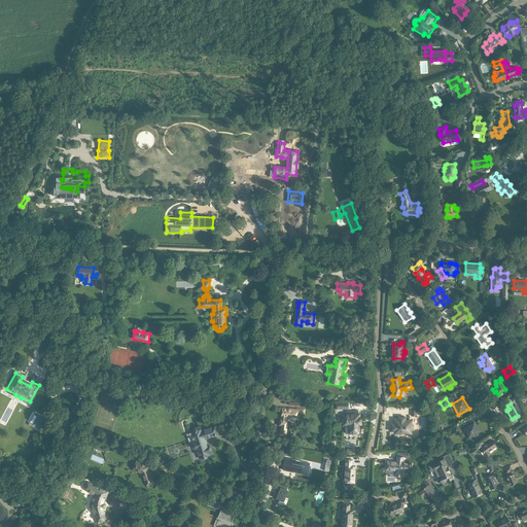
[(304,414),(304,410),(282,408),(280,420),(279,419),(279,422),(284,423),(285,420),(283,420),(284,415),(295,417),(296,413),(304,414)]
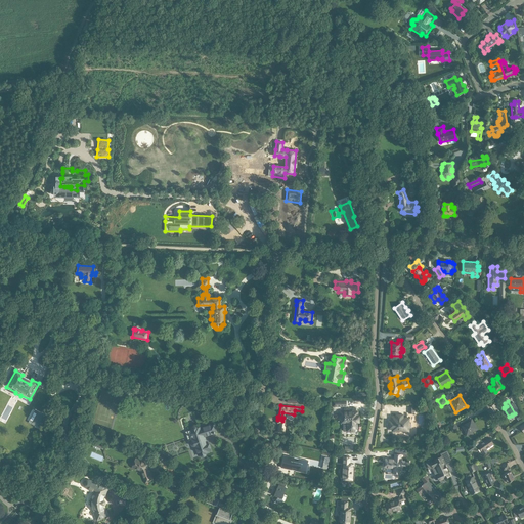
[(46,416),(40,411),(33,425),(39,428),(46,416)]
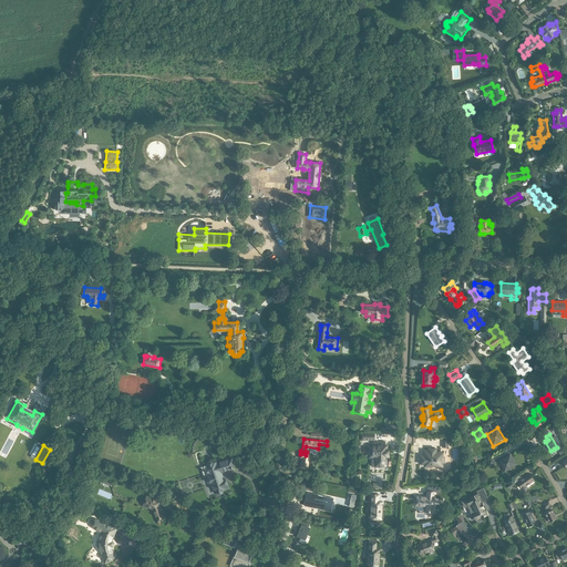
[(442,466),(442,464),(445,464),(445,457),(442,457),(442,454),(437,453),(436,452),(436,449),(429,449),(429,451),(423,451),(423,456),(421,455),(421,464),(429,464),(429,463),(434,463),(434,466),(442,466)]
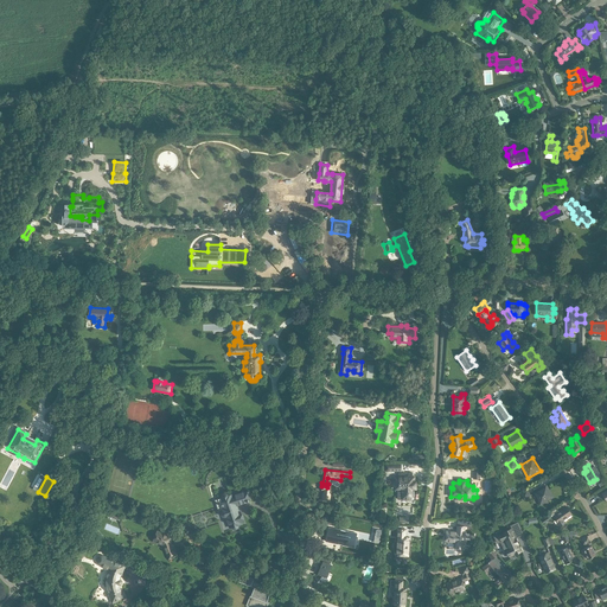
[(411,497),(415,498),(415,491),(414,491),(413,486),(413,483),(409,483),(409,486),(406,485),(406,483),(400,481),(400,485),(394,485),(394,496),(401,496),(401,506),(411,506),(411,504),(413,504),(413,499),(411,499),(411,497)]
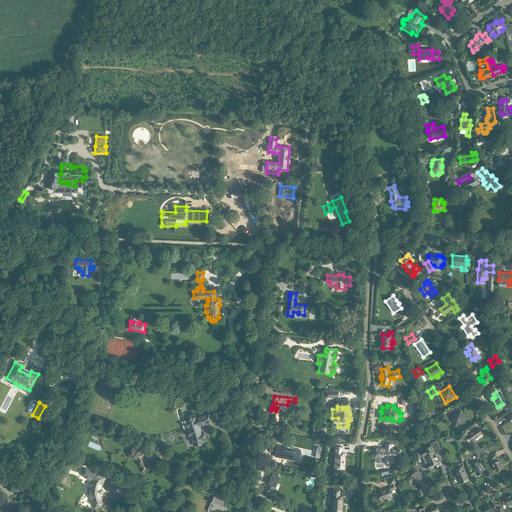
[(466,420),(460,410),(450,416),(455,425),(466,420)]
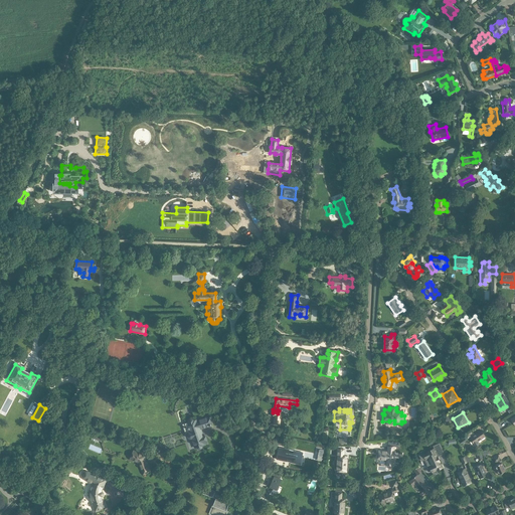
[(195,414),(191,415),(192,415),(193,418),(191,418),(188,419),(188,422),(184,423),(187,435),(187,437),(189,440),(191,440),(195,450),(196,449),(196,451),(199,451),(201,451),(202,449),(202,447),(206,447),(206,445),(207,445),(207,443),(208,443),(206,437),(203,438),(201,431),(213,426),(209,415),(203,417),(202,414),(196,416),(195,414)]
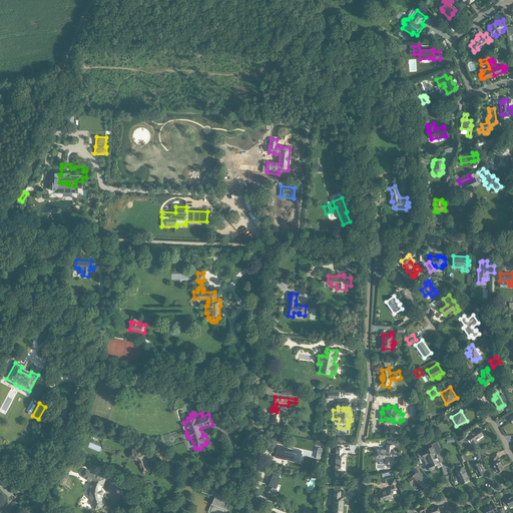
[(445,414),(440,417),(443,422),(448,419),(445,414)]
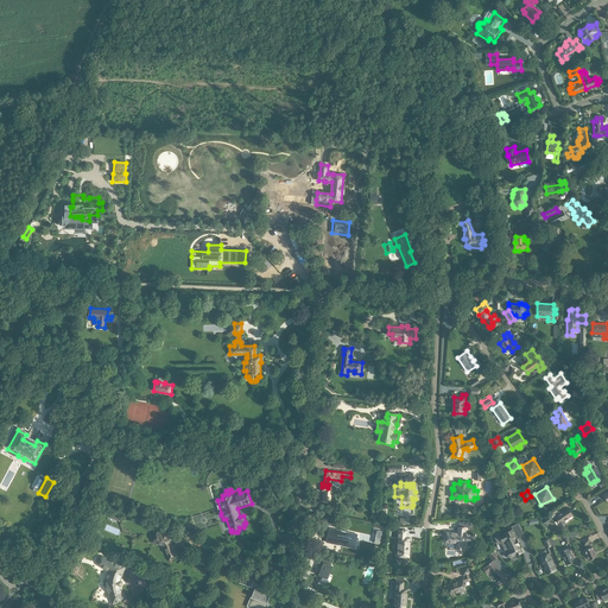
[(564,521),(572,517),(568,508),(559,513),(557,511),(551,514),(552,515),(543,521),(545,525),(551,521),(552,524),(556,521),(557,523),(558,523),(559,525),(558,525),(561,529),(567,525),(564,521)]
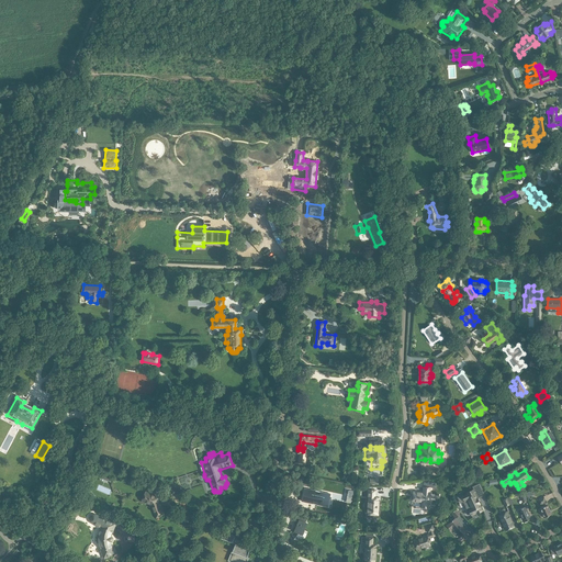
[(471,516),(483,510),(478,498),(485,495),(480,483),(472,486),(473,489),(457,497),(460,504),(463,502),(468,512),(471,516)]
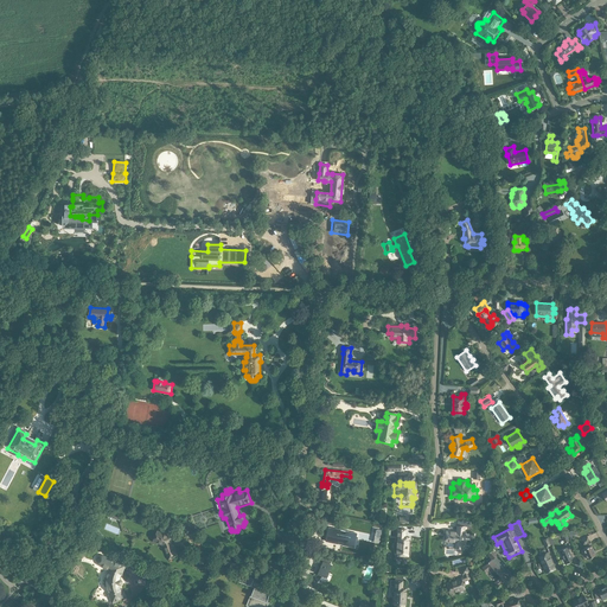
[(457,531),(446,530),(445,541),(455,542),(455,548),(462,549),(464,543),(465,541),(466,541),(467,540),(467,536),(466,535),(465,535),(465,532),(464,532),(465,526),(457,525),(457,531)]
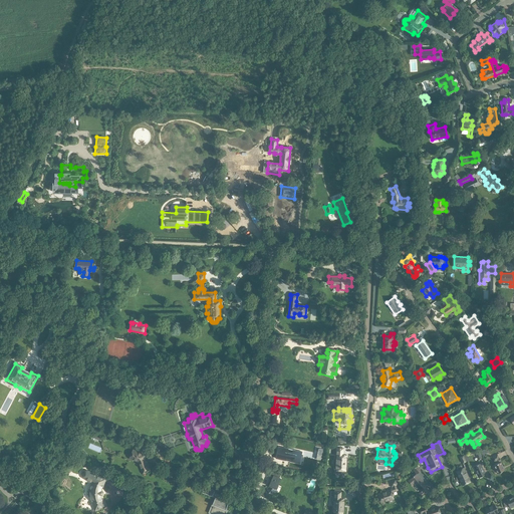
[(279,447),(276,459),(300,464),(302,452),(279,447)]
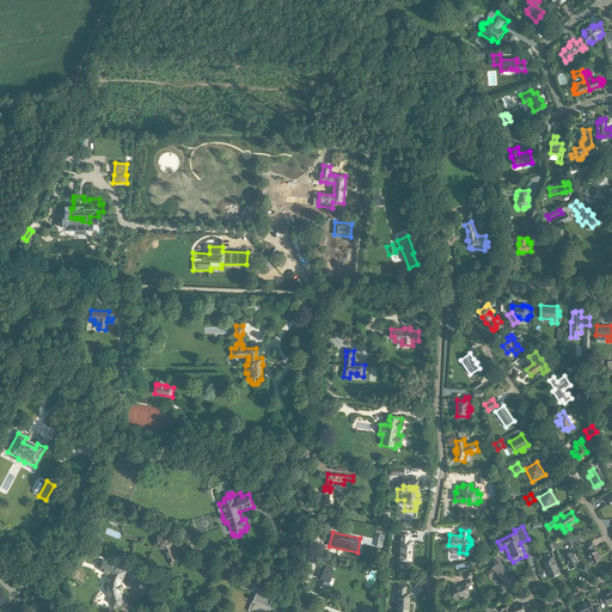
[(401,545),(399,545),(398,546),(397,554),(398,555),(401,555),(401,560),(411,561),(412,542),(409,542),(409,534),(401,533),(401,540),(402,540),(401,545)]
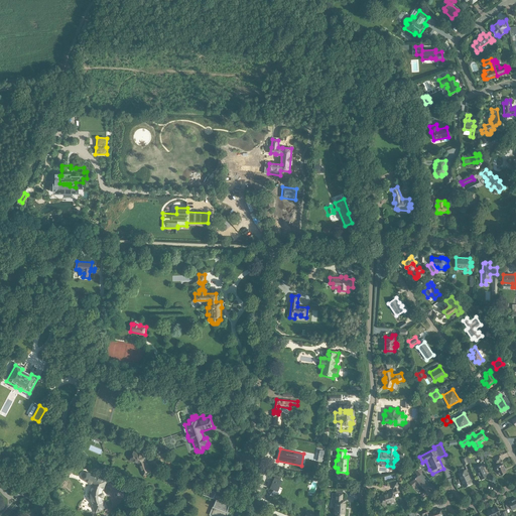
[(144,472),(146,475),(149,474),(148,473),(151,472),(147,463),(146,463),(147,464),(145,464),(144,462),(146,457),(134,452),(133,454),(132,455),(131,457),(131,458),(130,460),(136,463),(137,461),(141,463),(140,466),(143,473),(144,472)]
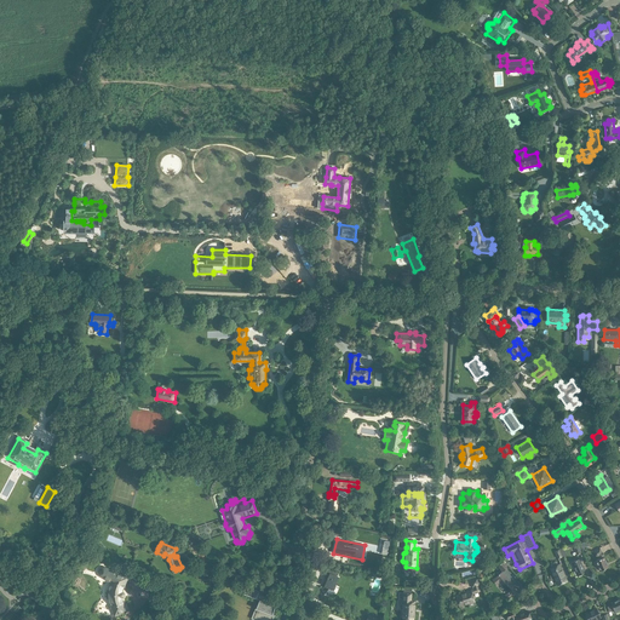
[(603,555),(600,547),(593,551),(596,557),(600,556),(601,558),(593,562),(596,567),(598,566),(600,572),(609,567),(604,557),(603,557),(602,555),(603,555)]
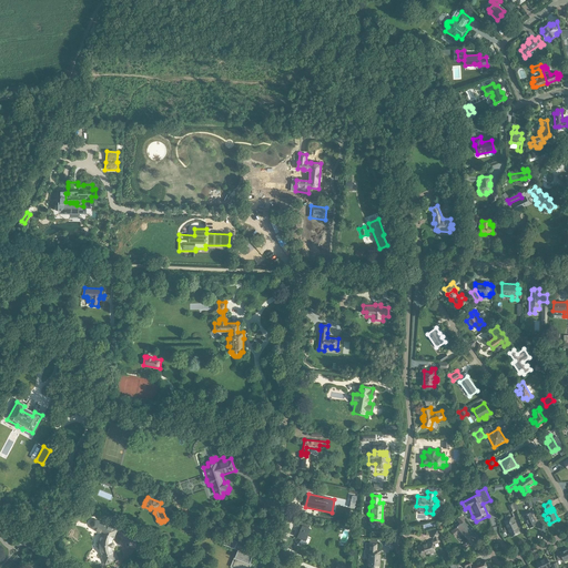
[(519,518),(514,506),(509,508),(515,520),(519,518)]
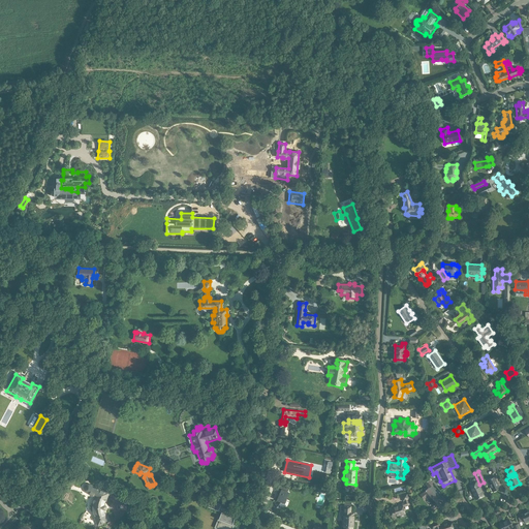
[(493,492),(500,489),(495,476),(487,480),(493,492)]
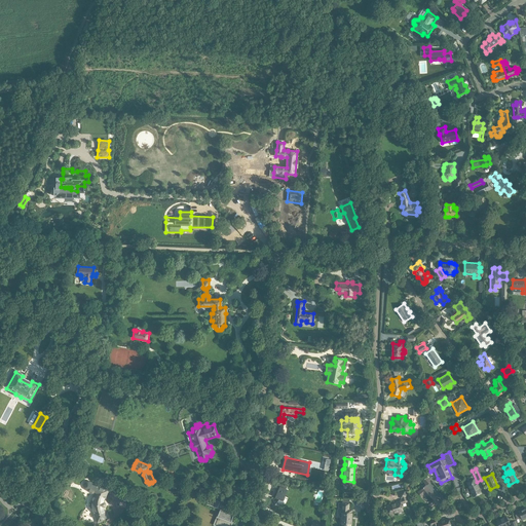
[(422,481),(426,485),(431,481),(426,477),(420,478),(422,480),(422,481)]
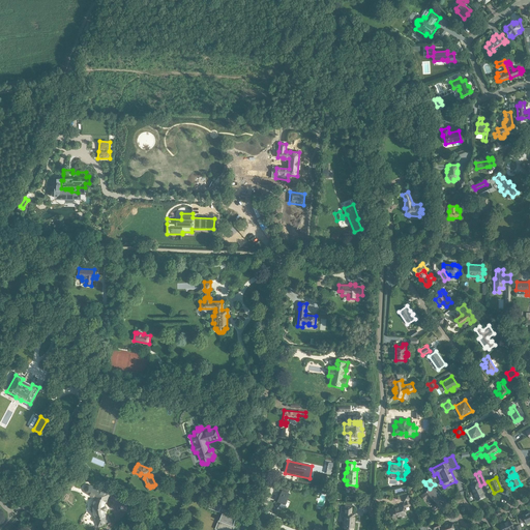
[(476,501),(486,497),(478,481),(477,482),(476,480),(475,480),(471,482),(470,483),(471,484),(470,486),(476,501)]
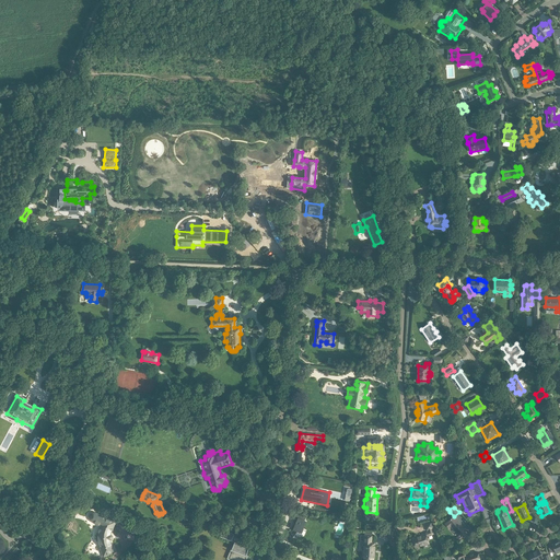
[(115,522),(96,513),(95,513),(94,513),(93,513),(92,514),(91,515),(91,516),(91,517),(91,518),(91,520),(92,521),(102,526),(101,529),(100,533),(100,536),(100,538),(100,540),(100,543),(101,546),(102,550),(103,550),(105,556),(114,552),(112,547),(113,546),(112,543),(111,539),(112,539),(112,536),(111,535),(112,532),(114,528),(113,528),(115,522)]
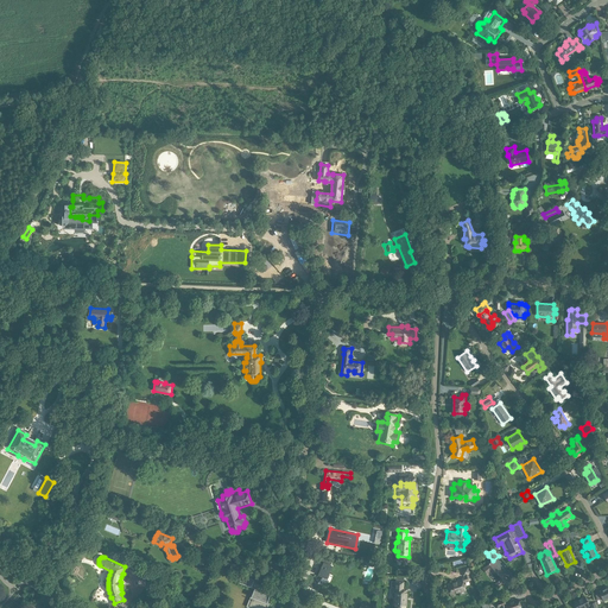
[(309,583),(312,588),(321,581),(322,577),(327,578),(333,565),(330,564),(331,562),(324,558),(323,558),(322,559),(321,559),(321,561),(318,564),(322,567),(318,575),(309,583)]
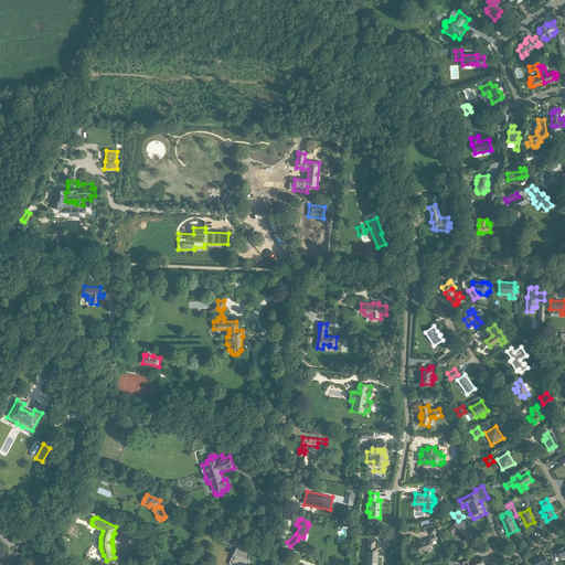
[(466,544),(472,539),(457,521),(449,529),(452,533),(455,531),(459,536),(466,544)]
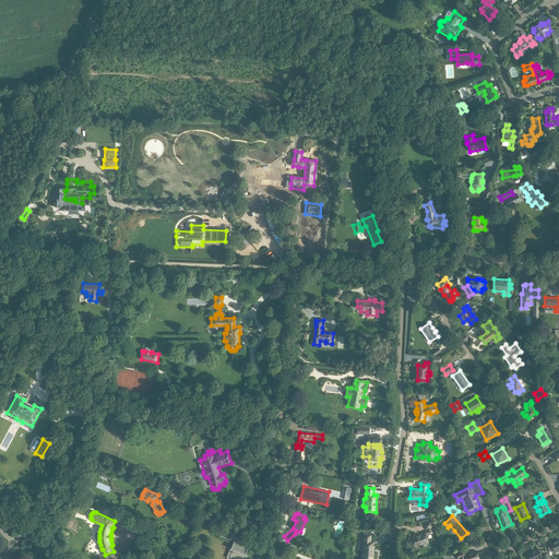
[(409,536),(414,547),(423,544),(423,545),(424,546),(425,546),(426,546),(427,545),(428,545),(428,544),(426,536),(433,533),(431,526),(435,525),(431,519),(426,520),(423,521),(426,532),(409,536)]
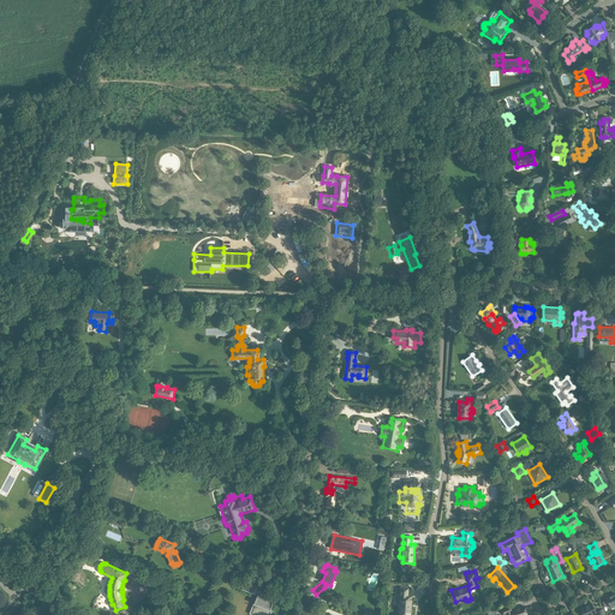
[(244,581),(238,579),(234,586),(242,589),(256,596),(249,614),(252,614),(270,614),(272,611),(275,613),(275,611),(270,609),(274,602),(255,593),(257,587),(244,581)]
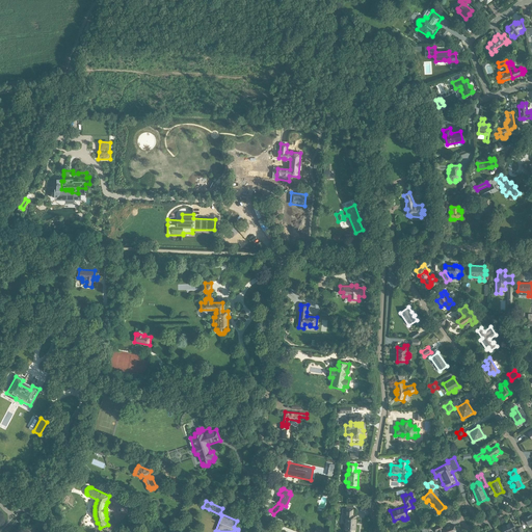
[(346,531),(345,531),(354,531),(356,515),(353,515),(353,509),(346,509),(346,515),(347,515),(346,531)]
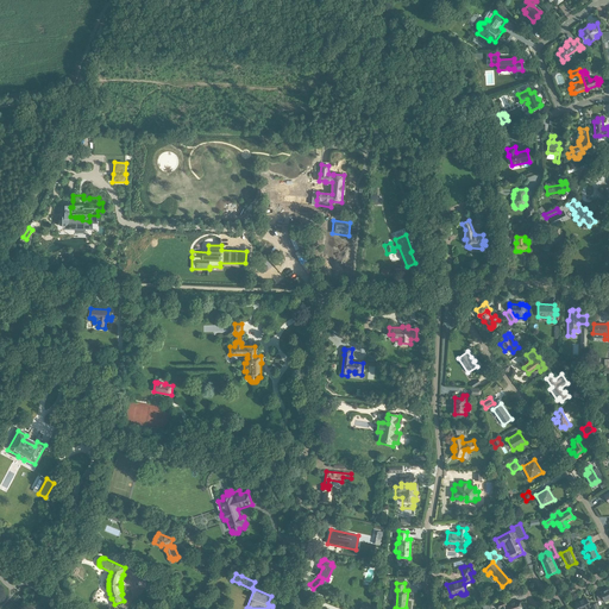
[(608,598),(608,597),(608,586),(603,590),(600,592),(601,594),(598,594),(594,596),(597,602),(601,601),(598,597),(601,596),(604,602),(608,600),(608,598)]
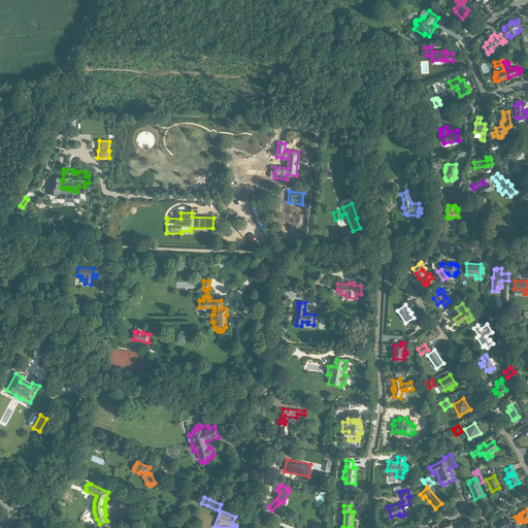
[(508,518),(498,522),(500,527),(507,527),(512,526),(508,518)]
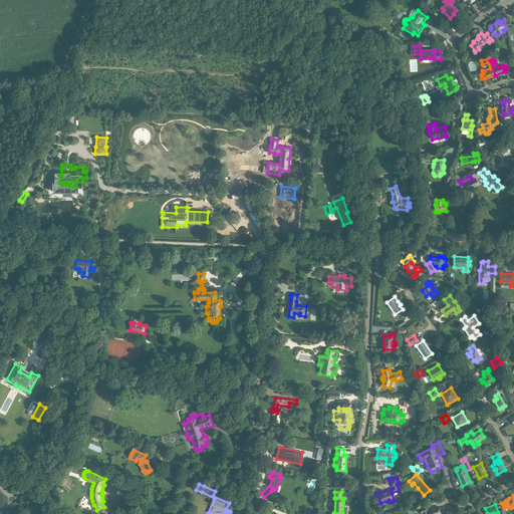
[(425,513),(440,513),(441,513),(438,506),(435,507),(434,506),(428,508),(427,505),(419,508),(420,512),(424,511),(425,513)]
